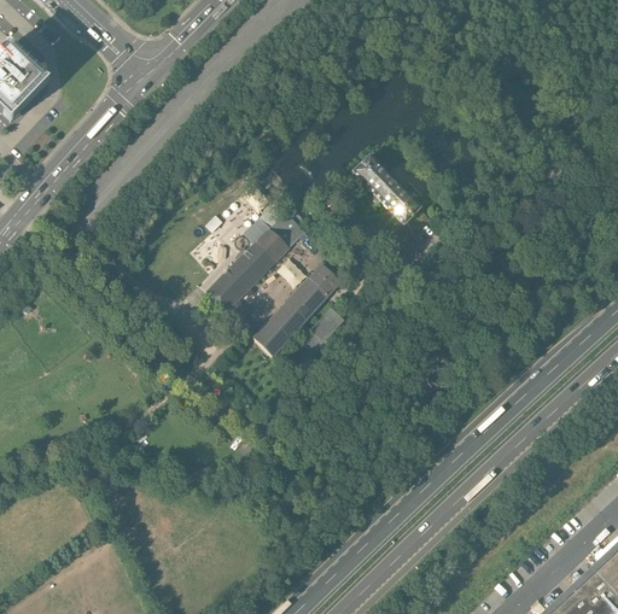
[(0,112),(10,122),(48,82),(9,45),(0,52),(0,112)]
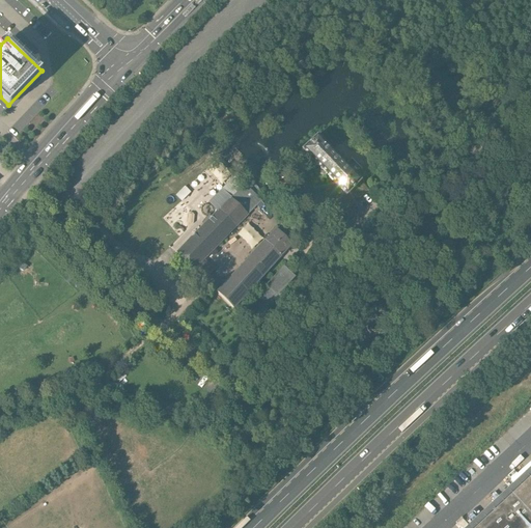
[(361,178),(356,172),(360,168),(351,158),(346,163),(317,133),(292,157),(299,162),(300,161),(301,162),(308,156),(307,155),(308,154),(346,193),(360,179),(361,178)]
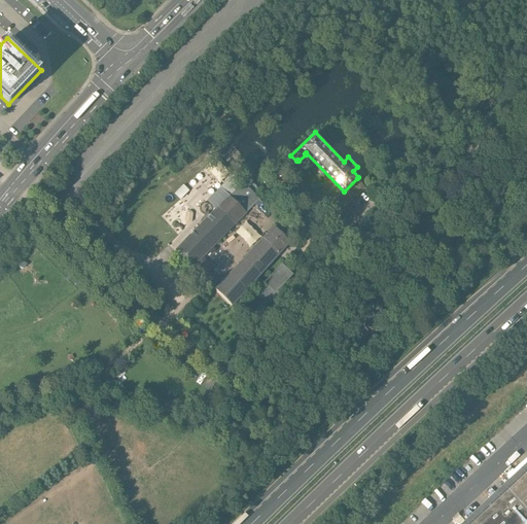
[(235,172),(221,185),(246,210),(254,201),(258,205),(262,201),(258,197),(259,197),(235,172)]
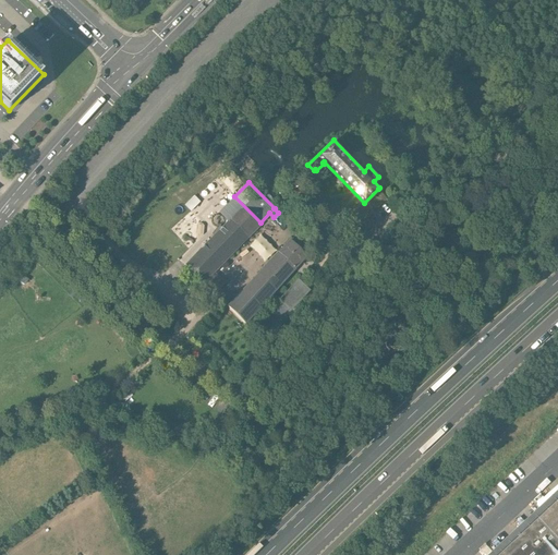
[(387,196),(378,189),(364,203),(354,213),(362,221),(387,196)]
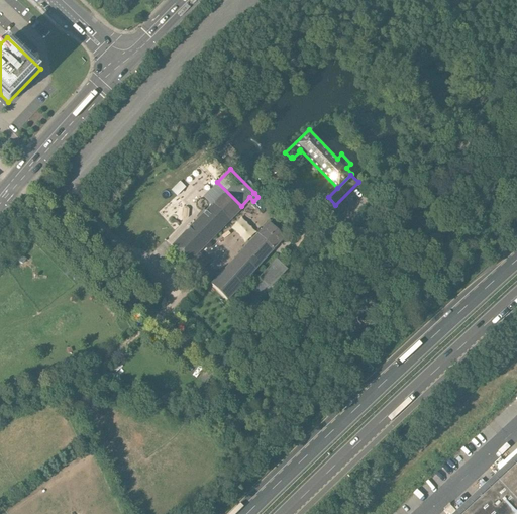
[(229,218),(241,206),(217,182),(204,194),(213,203),(229,218)]
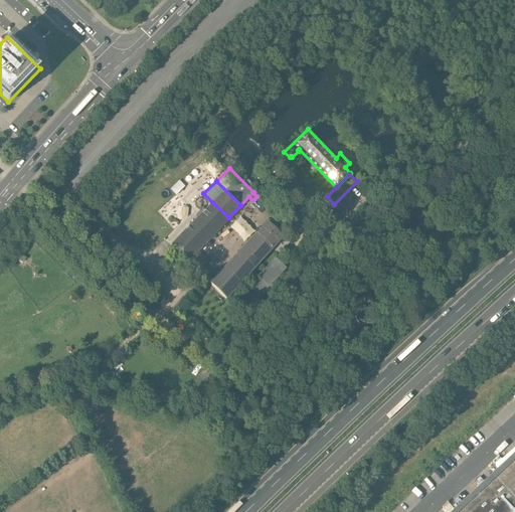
[(172,242),(188,258),(197,248),(228,217),(212,202),(172,242)]
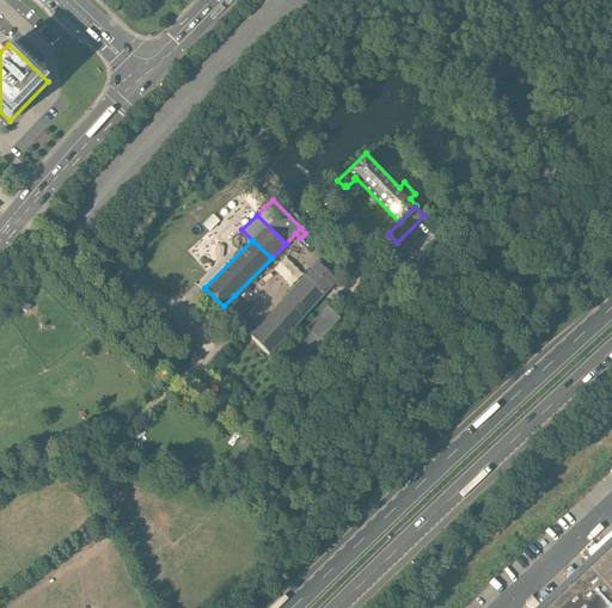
[(306,275),(324,292),(336,278),(318,262),(306,275)]
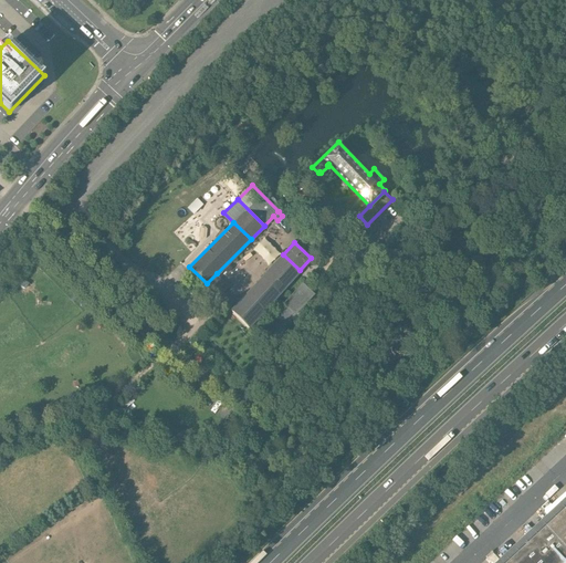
[(249,325),(300,270),(283,254),(241,300),(232,309),(249,325)]
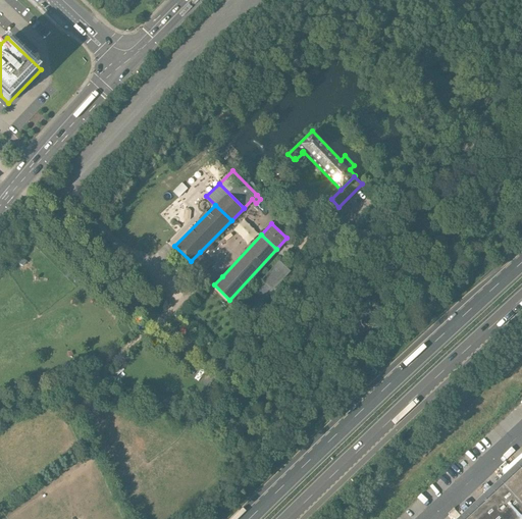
[(210,263),(200,252),(191,261),(202,272),(210,263)]
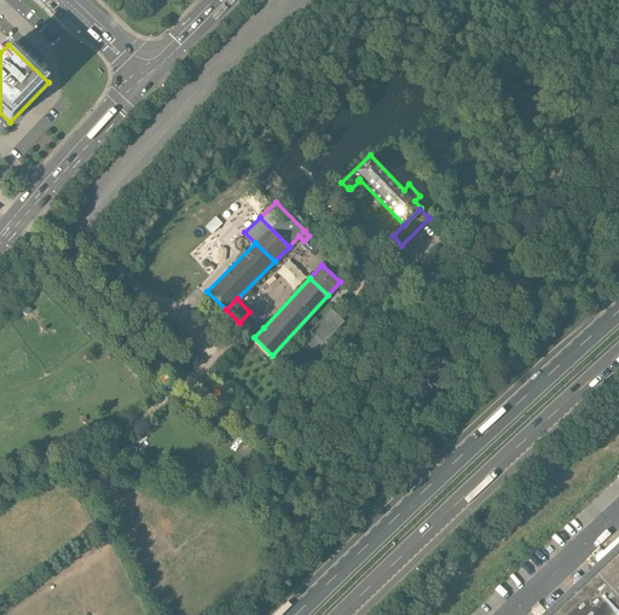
[(342,319),(331,308),(310,331),(320,342),(342,319)]
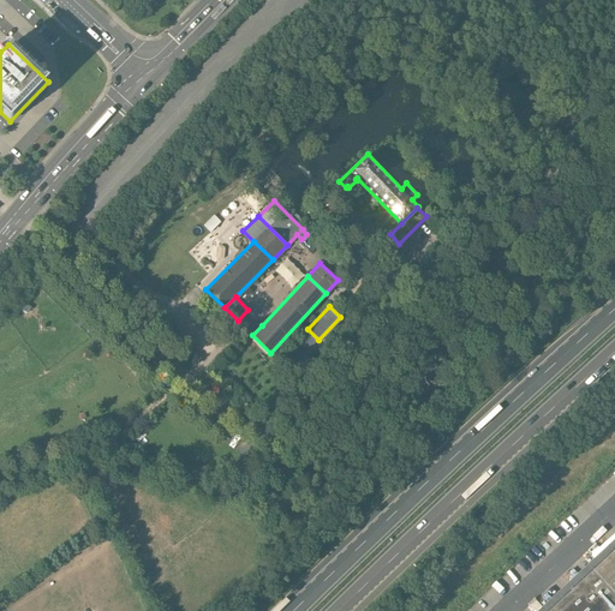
[(246,329),(252,335),(262,325),(255,319),(246,329)]
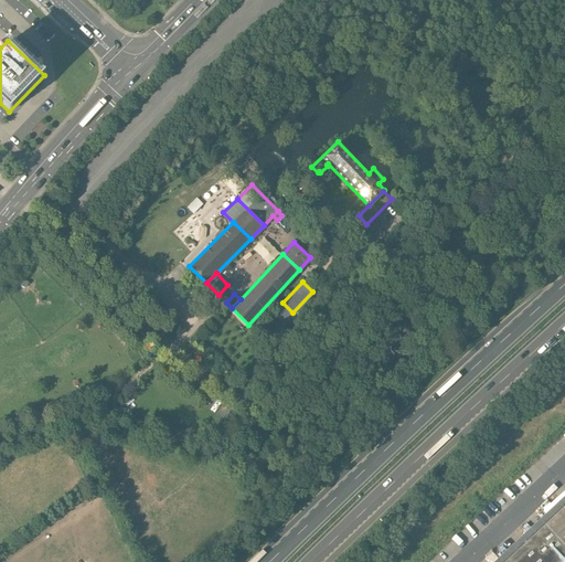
[(564,488),(487,561),(494,561),(564,497),(564,488)]
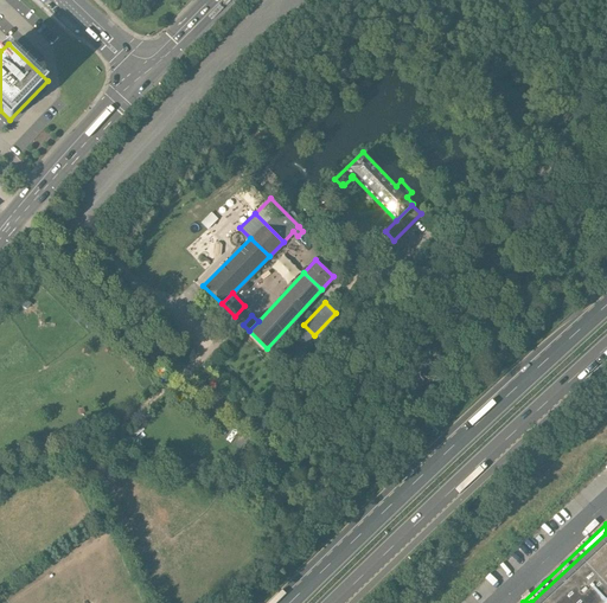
[(606,602),(606,533),(531,602),(606,602)]
